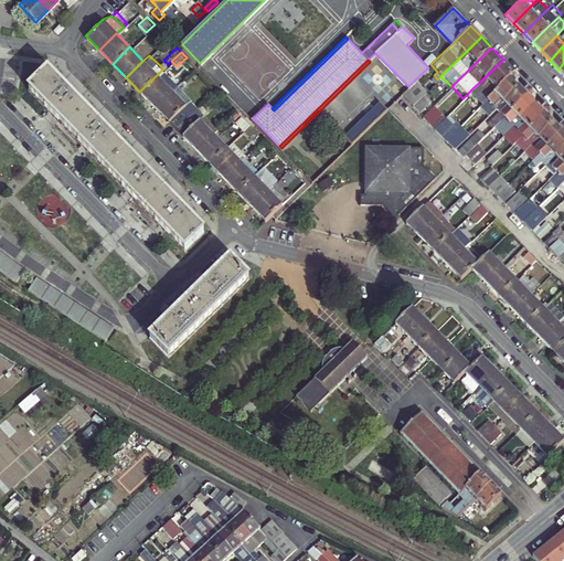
[(503,60),(472,88),(485,102),(514,72),(503,60)]
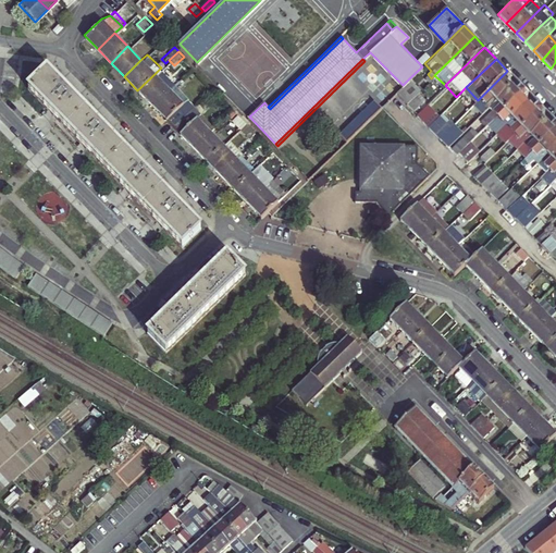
[(28,75),(29,75),(34,81),(46,70),(45,69),(39,64),(28,75)]
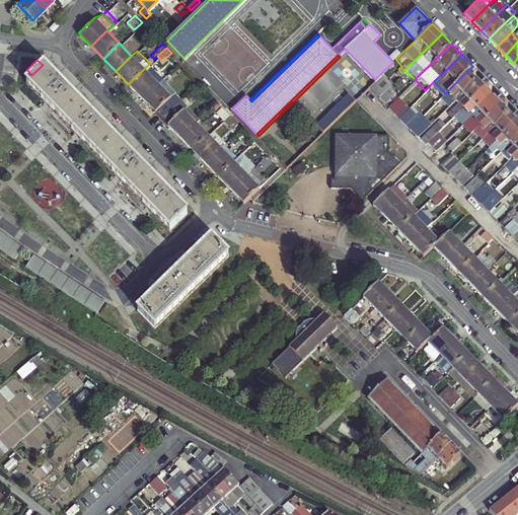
[(162,76),(150,63),(128,84),(140,97),(156,81),(162,76)]
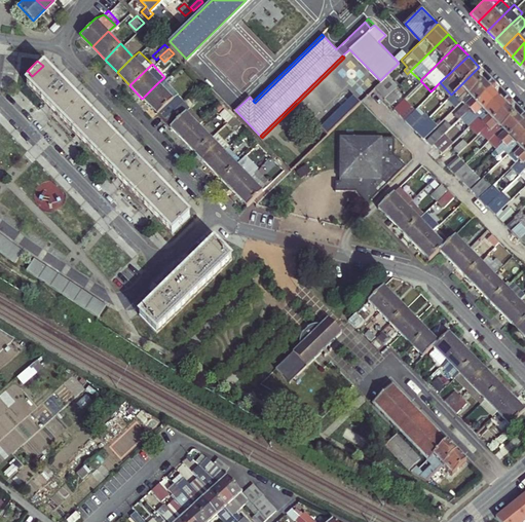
[(26,82),(44,101),(80,138),(171,230),(188,214),(44,65),(43,66),(32,76),(26,82)]
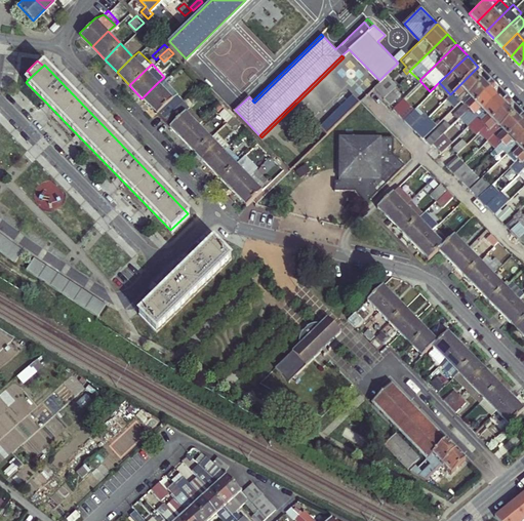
[(452,98),(457,104),(482,79),(479,75),(481,73),(481,70),(478,67),(450,94),(441,103),(445,107),(452,98)]
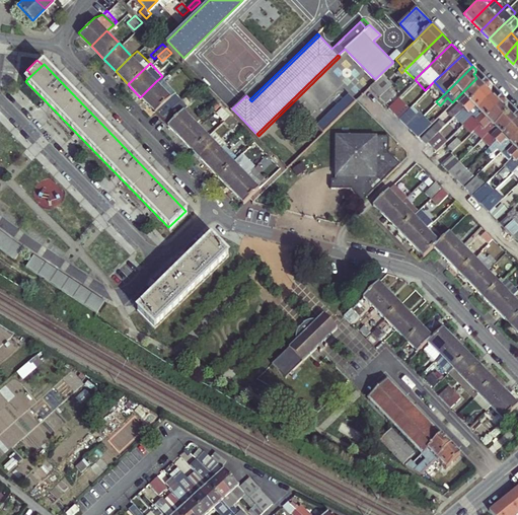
[(389,85),(390,83),(381,73),(375,79),(369,85),(379,94),(389,85)]
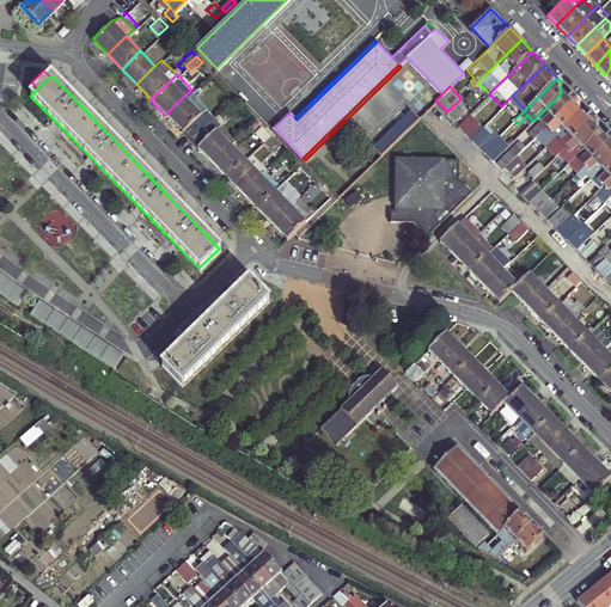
[(207,105),(191,90),(184,96),(200,112),(207,105)]
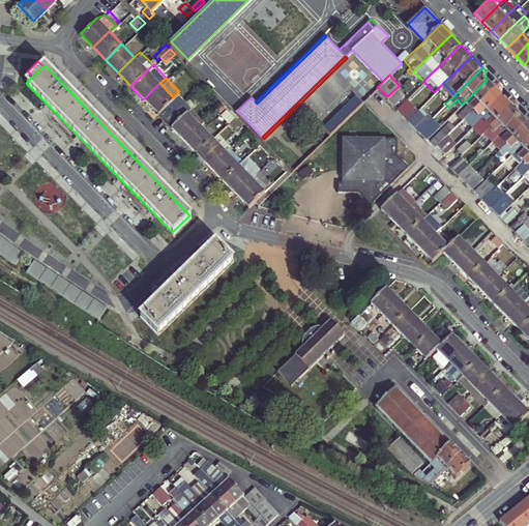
[(467,115),(499,84),(496,82),(494,82),(491,84),(487,80),(462,105),(465,108),(459,115),(463,119),(467,115)]
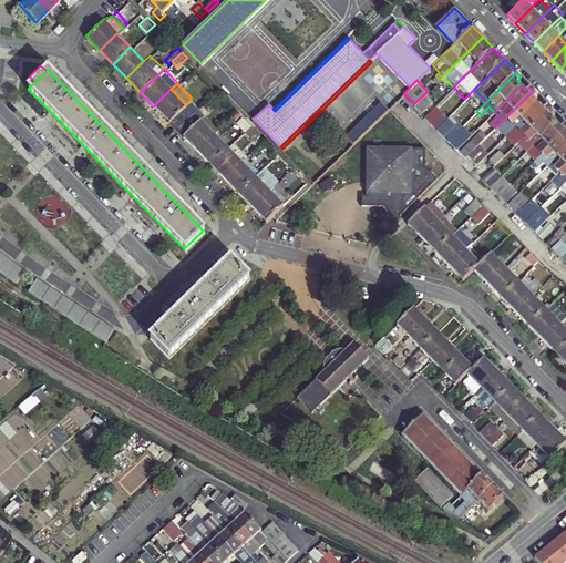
[(174,129),(198,104),(192,98),(185,104),(171,89),(153,106),(167,121),(174,129)]
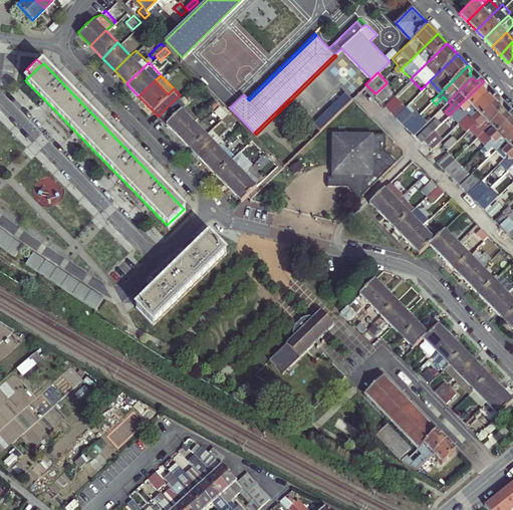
[(463,110),(467,113),(488,93),(484,89),(487,87),(487,84),(484,81),(453,111),(457,115),(463,110)]
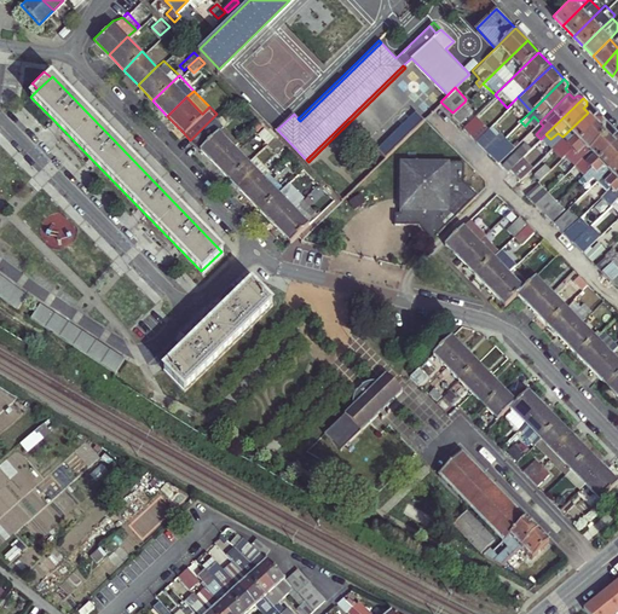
[(465,102),(452,113),(460,121),(472,109),(465,102)]
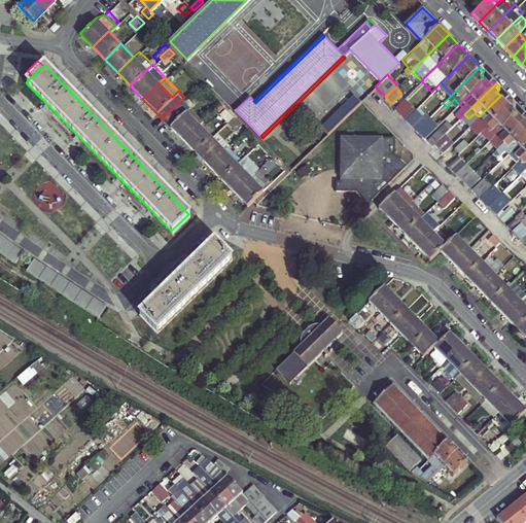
[(319,126),(326,133),(359,101),(353,94),(319,126)]
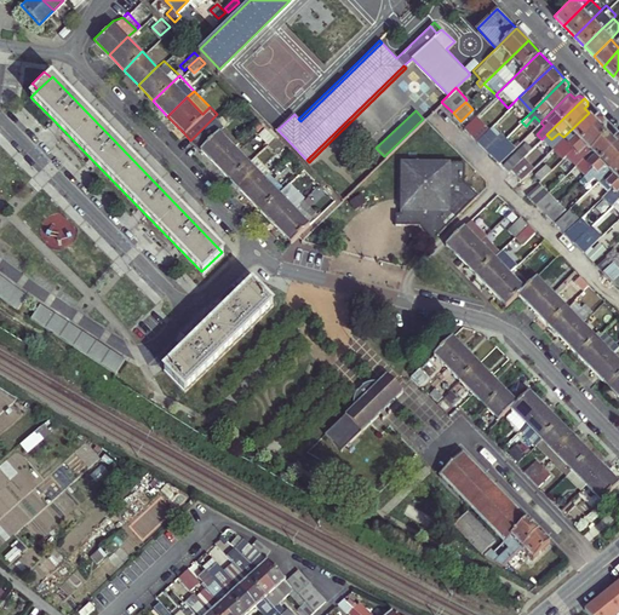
[(589,113),(563,137),(573,147),(603,118),(600,114),(597,115),(594,118),(589,113)]
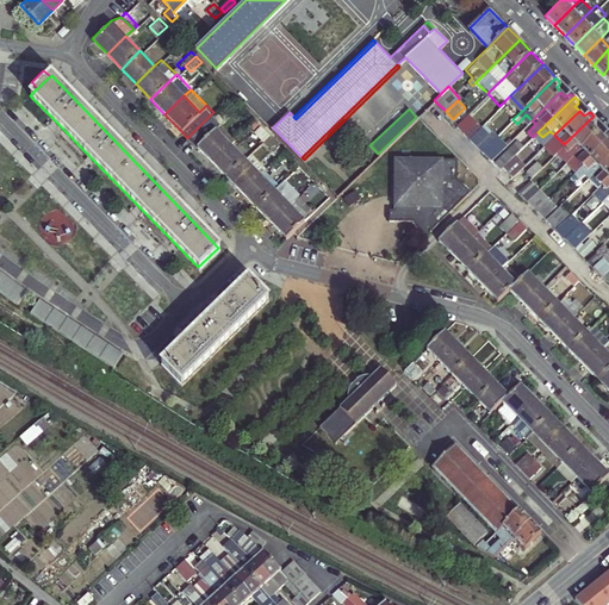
[(210,161),(229,142),(215,128),(221,120),(213,112),(187,138),(196,145),(210,161)]
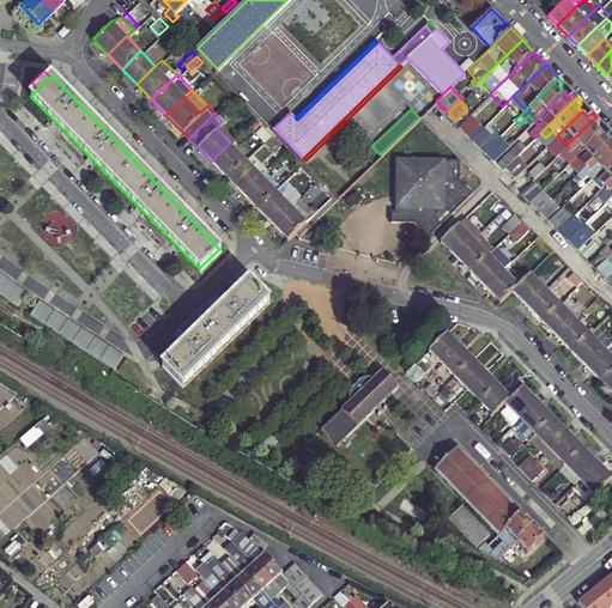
[(458,125),(471,138),(483,126),(470,114),(458,125)]
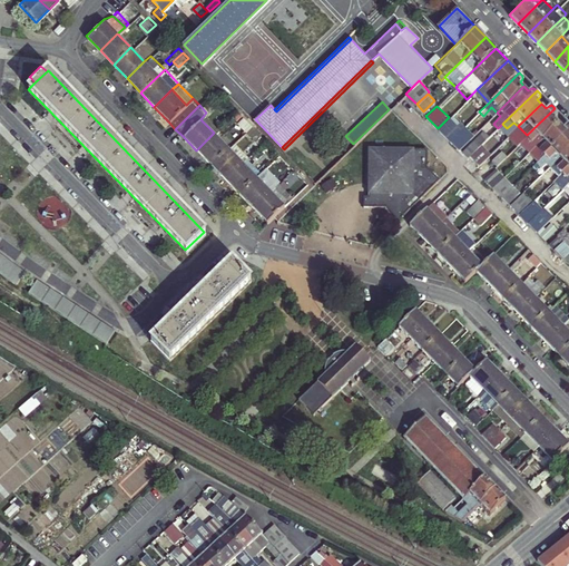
[(557,111),(555,108),(527,135),(531,140),(539,134),(542,137),(558,122),(555,117),(557,115),(557,111)]
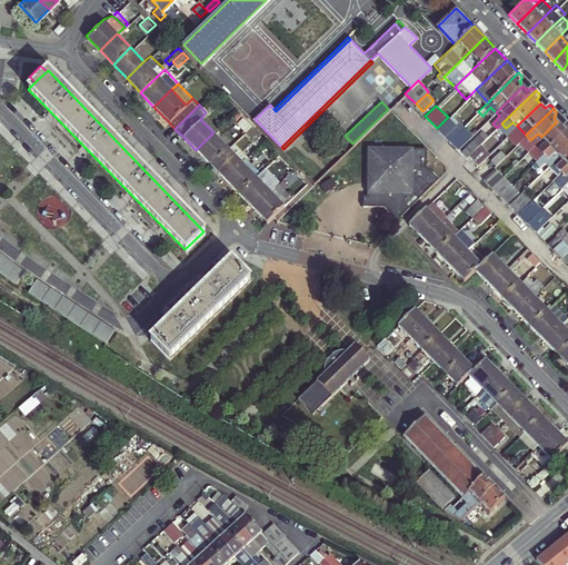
[(220,127),(206,112),(200,119),(213,132),(220,127)]
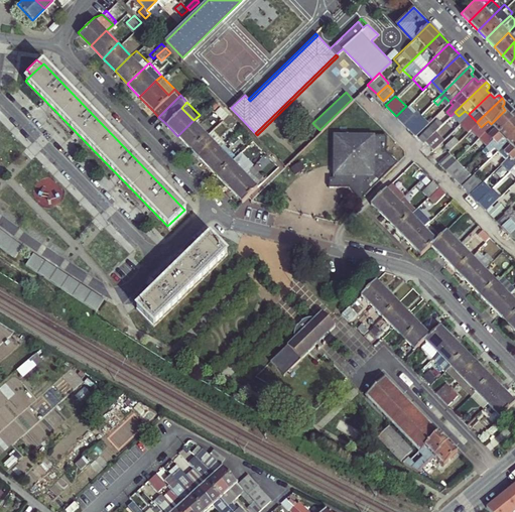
[(406,127),(416,117),(406,106),(396,116),(406,127)]
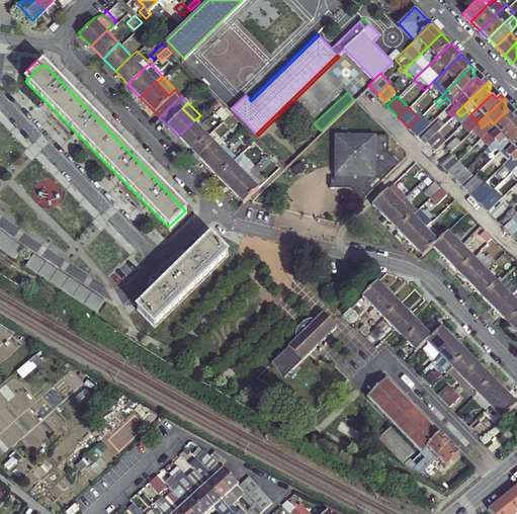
[(494,140),(516,116),(516,112),(514,112),(512,114),(507,110),(493,124),(486,132),(494,140)]
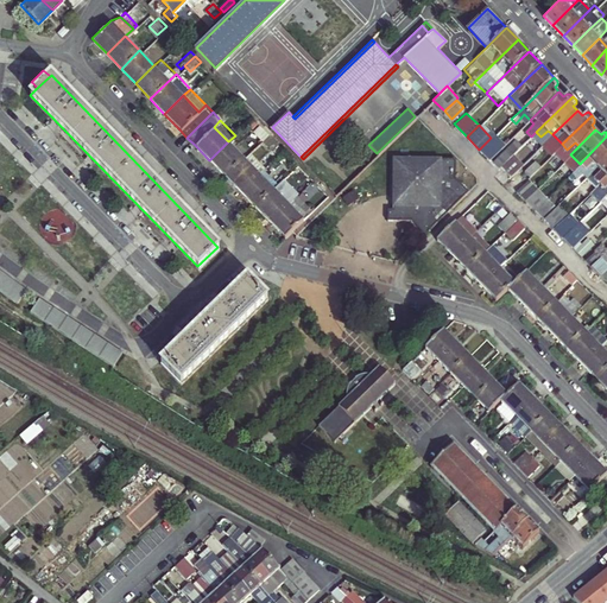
[(270,148),(278,141),(269,132),(261,139),(270,148)]
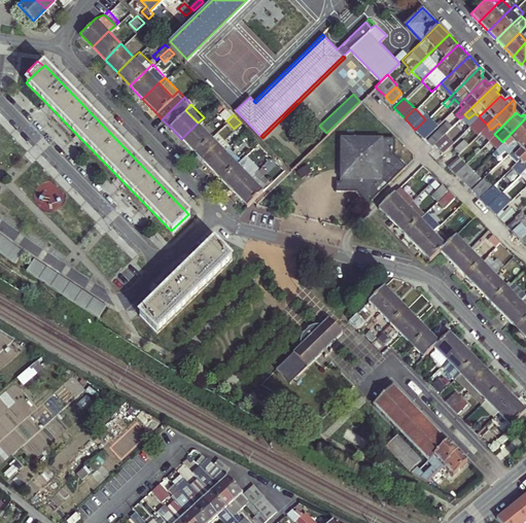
[(437,120),(431,114),(425,119),(415,130),(423,138),(433,128),(432,126),(437,120)]
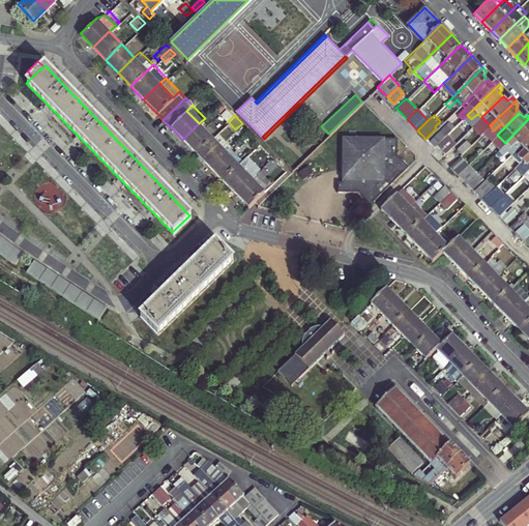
[(528,119),(505,143),(513,151),(528,136),(528,119)]
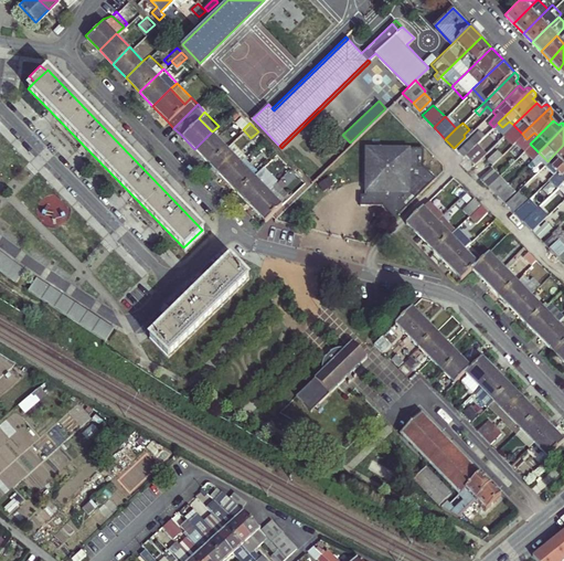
[(194,149),(208,162),(226,146),(212,131),(194,149)]
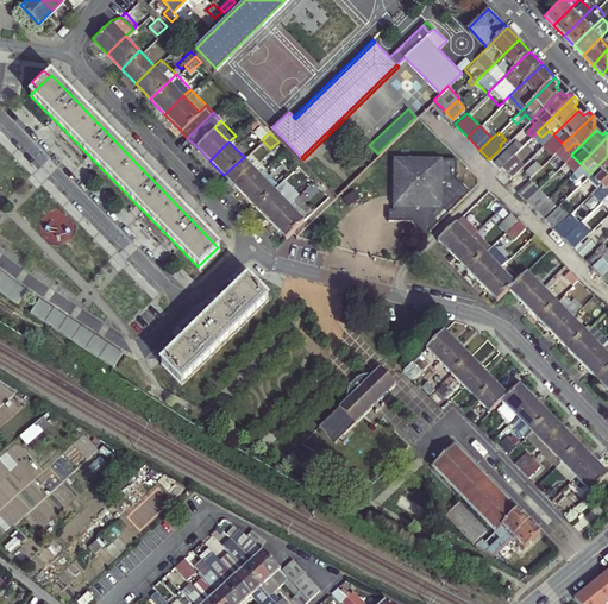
[(513,144),(494,162),(499,168),(518,150),(513,144)]
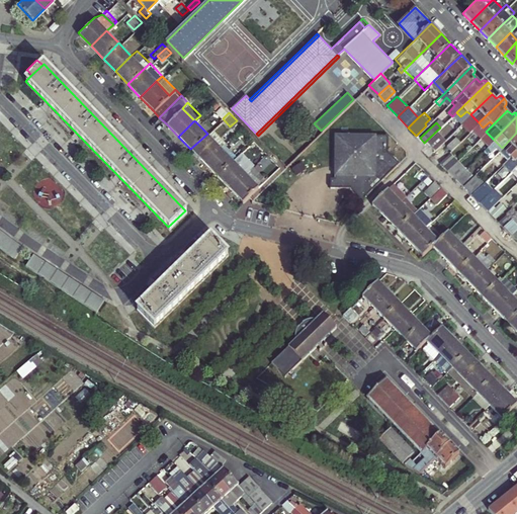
[(202,162),(224,142),(230,136),(224,130),(219,134),(212,127),(207,134),(190,149),(202,162)]
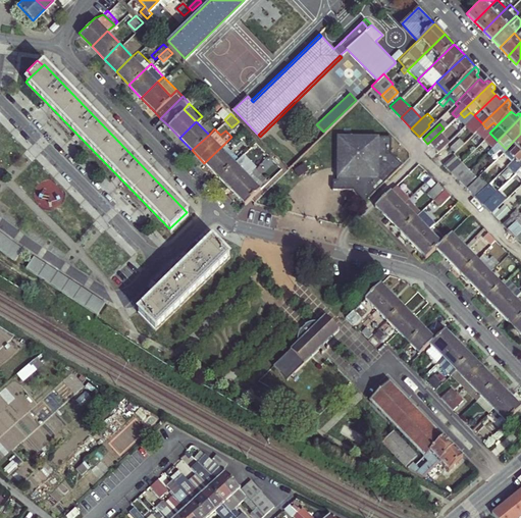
[(392,134),(337,133),(337,165),(333,165),(332,176),(331,176),(331,186),(354,187),(364,198),(403,161),(392,150),(392,134)]
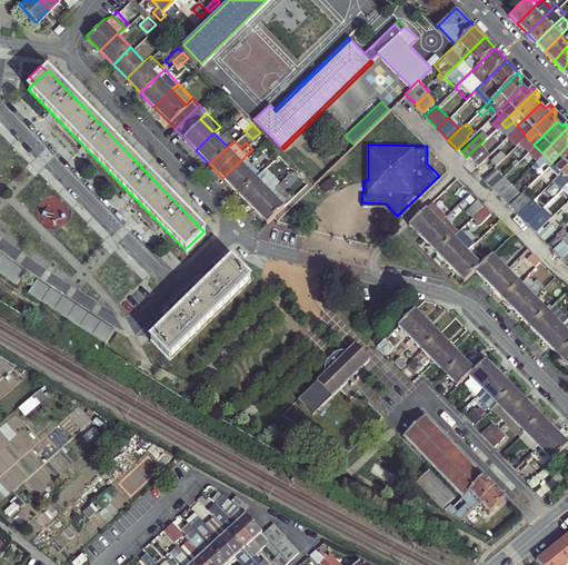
[(488,154),(479,145),(468,156),(478,165),(488,154)]
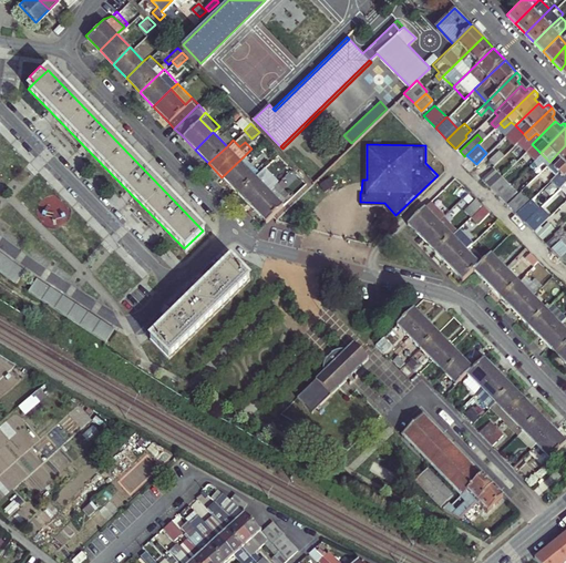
[(558,171),(565,162),(565,145),(549,162),(558,171)]
